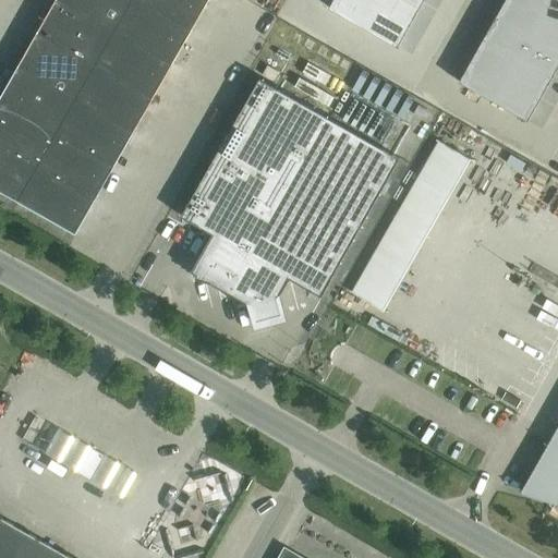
[(75,234),(95,199),(208,0),(55,0),(0,96),(0,191),(17,201),(75,234)]
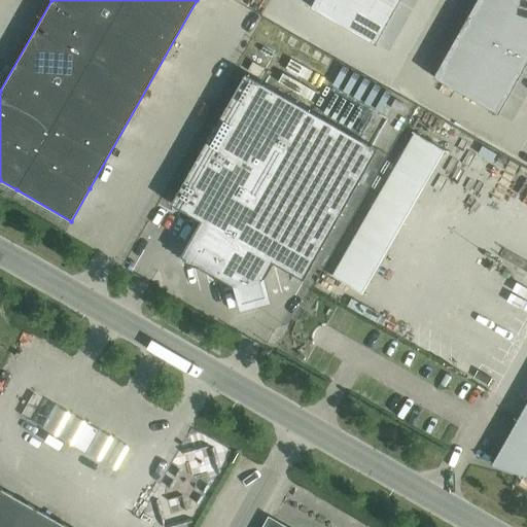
[(313,0),(310,7),(375,44),(399,0),(313,0)]
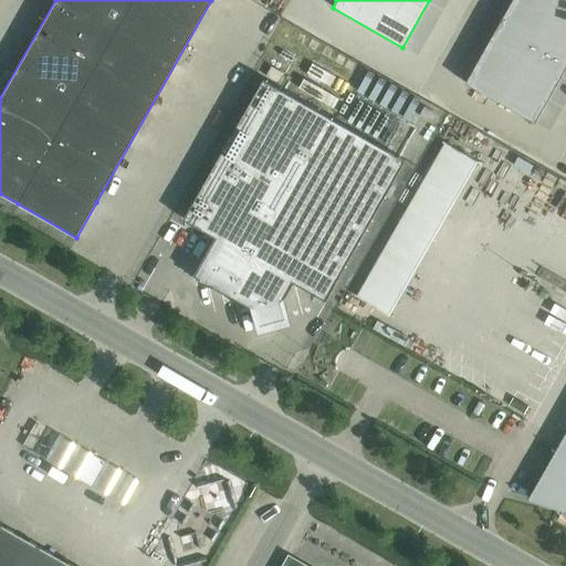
[(565,0),(511,0),(464,83),(534,123),(565,65),(565,0)]
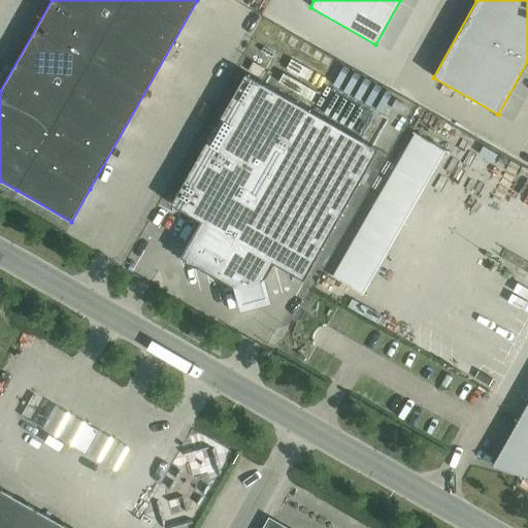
[(268,76),(301,92),(306,83),(272,67),(268,76)]
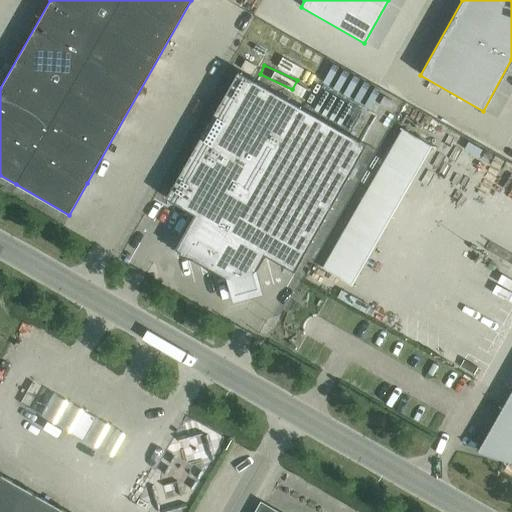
[(238,72),(166,198),(195,215),(185,232),(180,252),(180,255),(193,259),(210,269),(208,272),(209,273),(211,269),(228,278),(233,296),(260,289),(255,271),(265,254),(295,271),(366,145),(298,106),(238,72)]
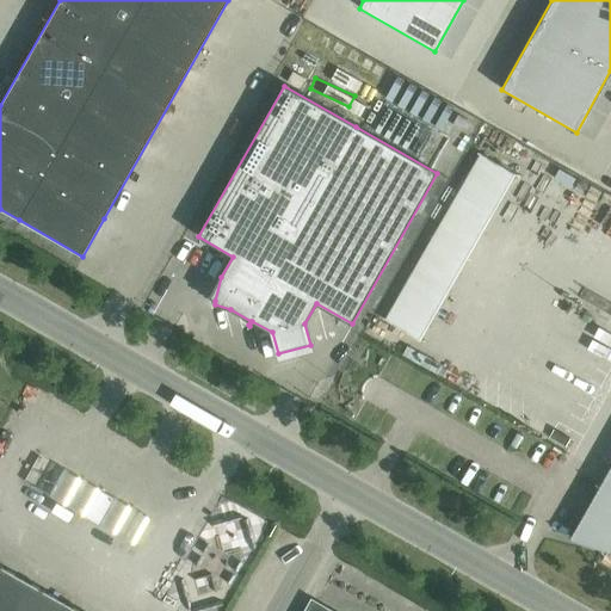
[(456,137),(372,310),(407,327),(491,154),(456,137)]
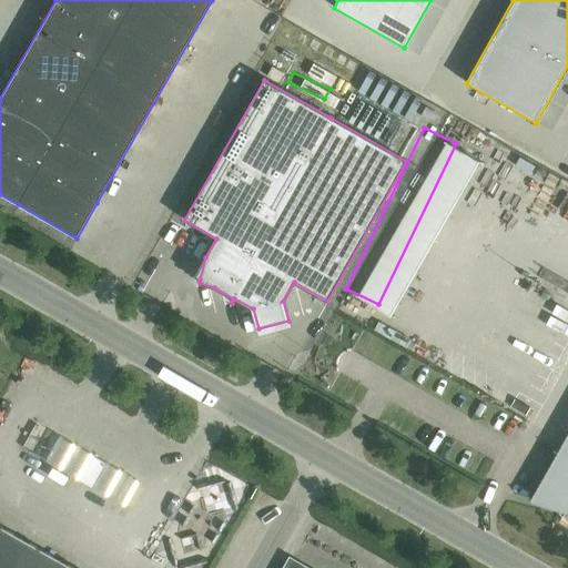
[(567,509),(567,436),(531,500),(567,509)]
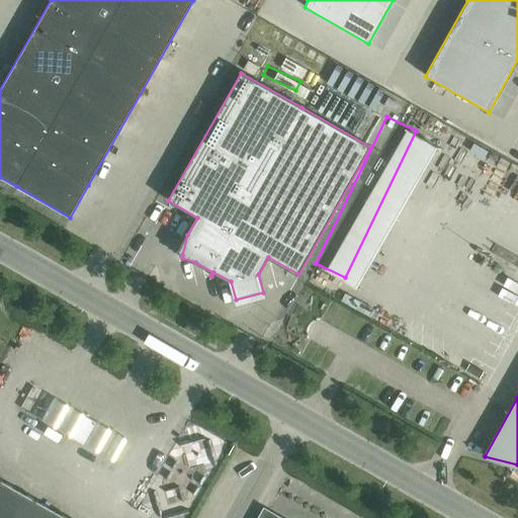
[(69,403),(56,425),(69,432),(81,410),(69,403)]
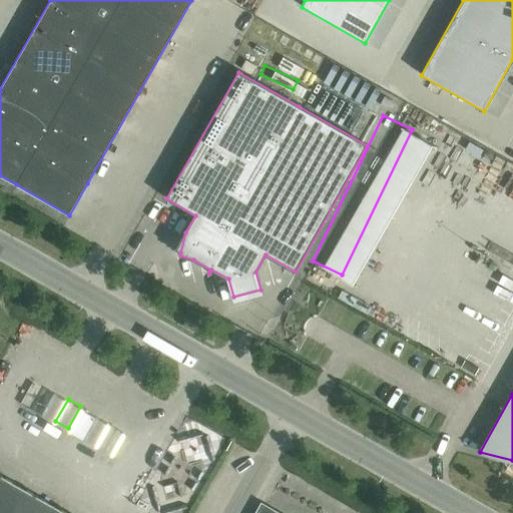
[(96,419),(83,412),(71,433),(84,440),(96,419)]
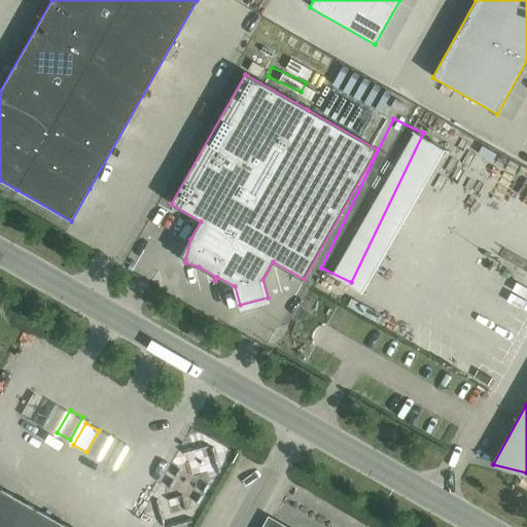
[(68,526),(0,488),(0,526),(68,526)]
